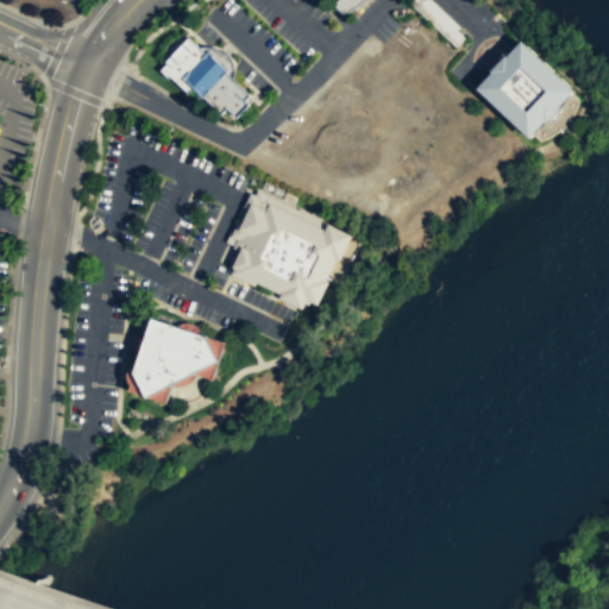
[(363,0),(357,7),(355,6),(346,14),(336,5),(339,0),(363,0)]
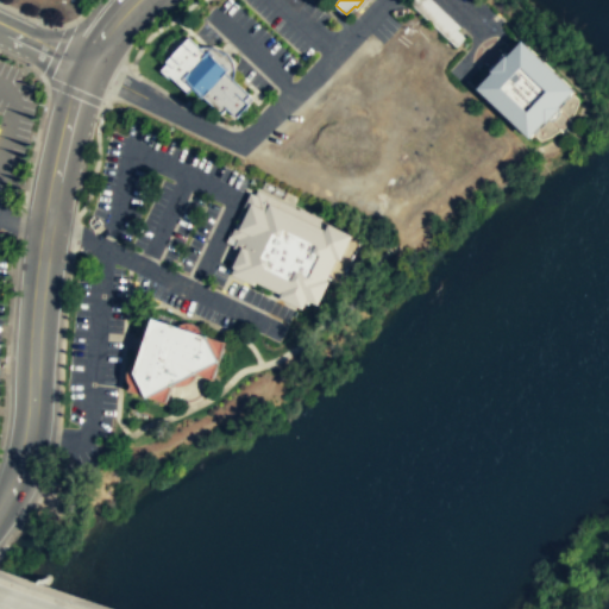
[(432,0),(409,0),(415,7),(457,46),(457,45),(465,37),(457,29),(459,25),(432,0)]
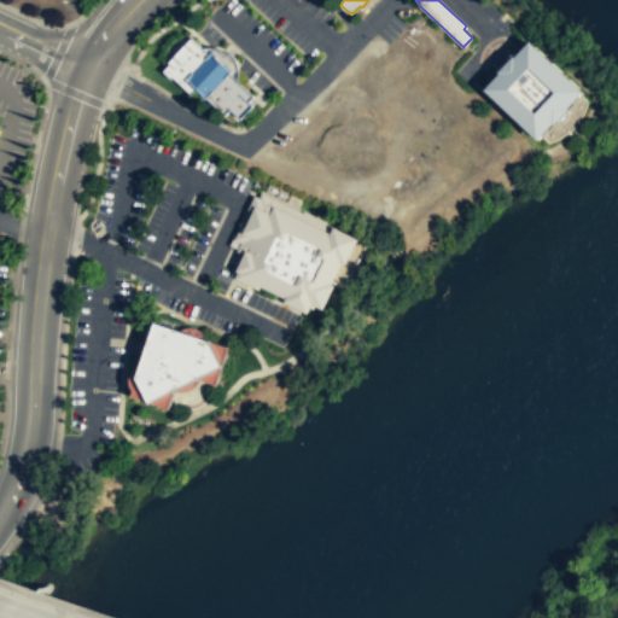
[(162,70),(169,63),(168,60),(191,36),(254,94),(254,95),(257,99),(252,104),(254,104),(240,117),(229,109),(225,115),(207,98),(205,98),(200,93),(196,89),(191,93),(173,76),(172,77),(162,70)]
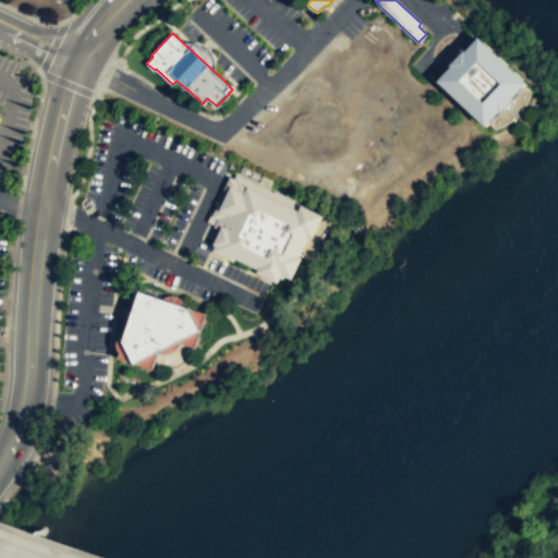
[(476,36),(435,80),(483,125),(524,82),(476,36)]
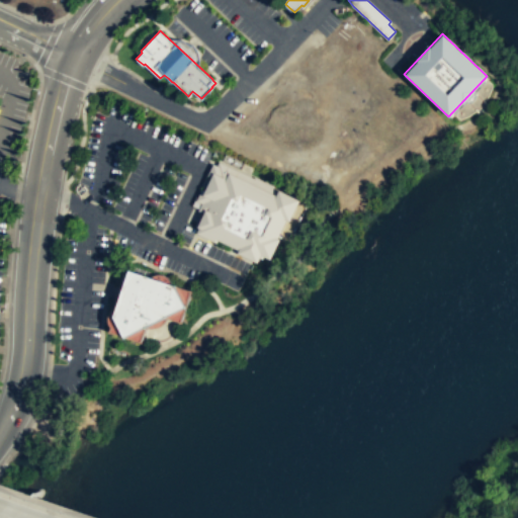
[(197,199),(203,187),(206,189),(212,177),(208,175),(213,163),(218,164),(220,160),(281,190),(281,188),(303,199),(301,202),(309,204),(291,241),(284,238),(274,259),(264,254),(261,262),(241,252),(242,249),(221,239),(220,242),(199,233),(201,227),(199,227),(205,212),(199,209),(202,202),(197,199)]
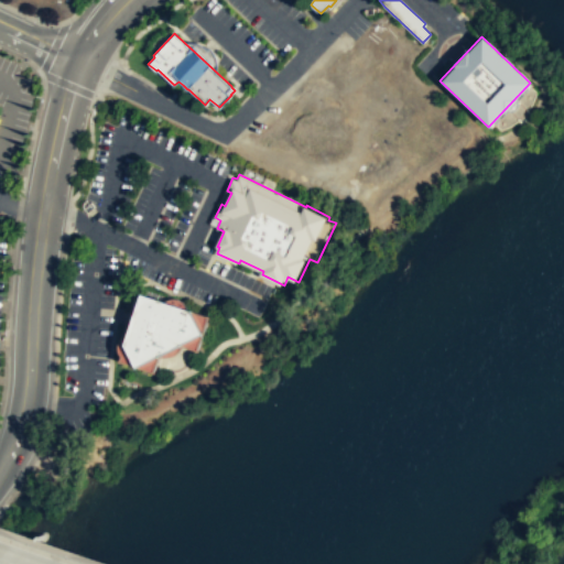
[(121,361),(155,373),(156,371),(161,357),(171,351),(184,346),(198,350),(199,350),(205,335),(207,334),(195,311),(145,293),(131,332),(130,333),(128,333),(126,335),(123,336),(121,337),(120,339),(119,342),(118,344),(118,346),(118,348),(119,350),(119,351),(120,354),(121,356),(123,356),(121,361)]
